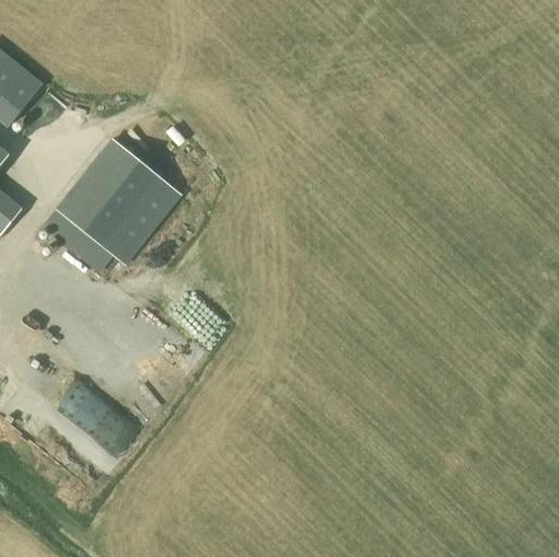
[(0,47),(0,115),(10,124),(44,82),(0,47)]
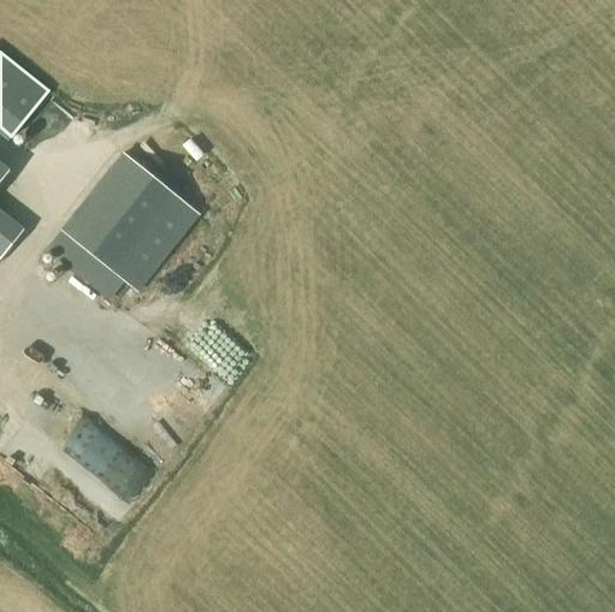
[(124,150),(63,226),(125,278),(140,287),(197,212),(124,150)]
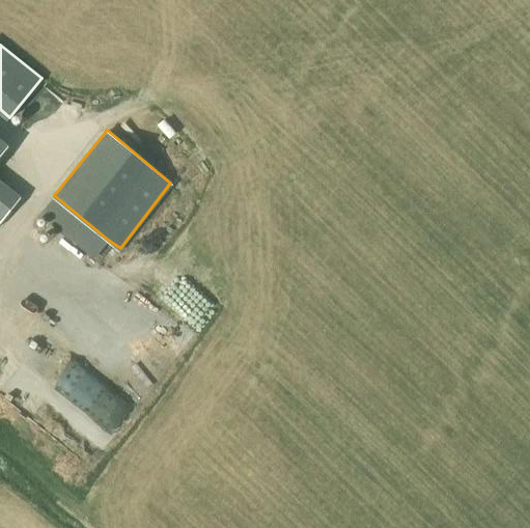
[(0,219),(20,196),(0,179),(0,219)]
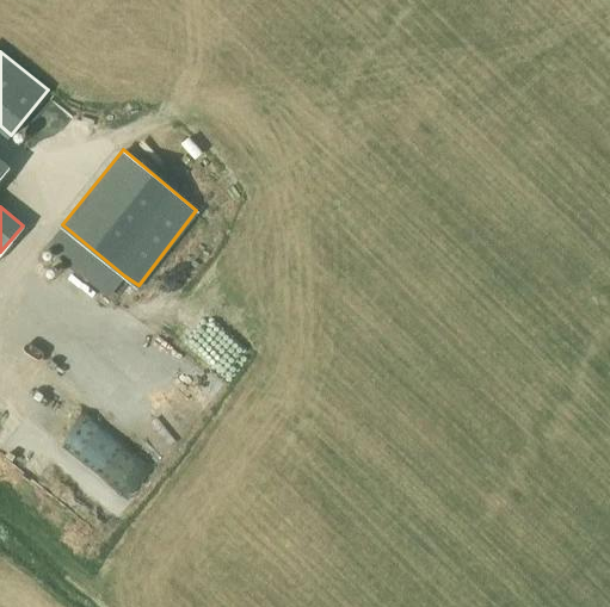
[(217,379),(183,358),(160,394),(193,415),(217,379)]
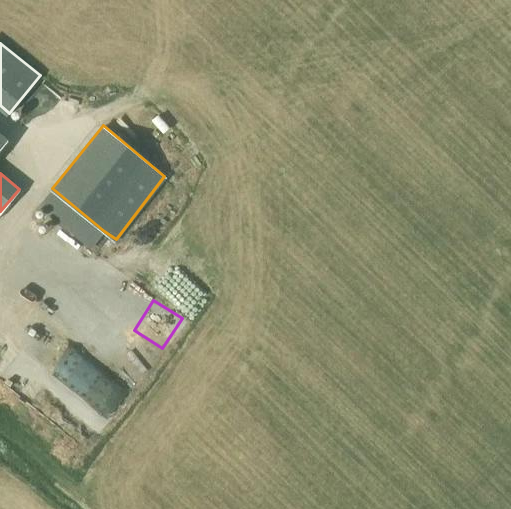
[(89,362),(68,390),(104,417),(126,389),(89,362)]
